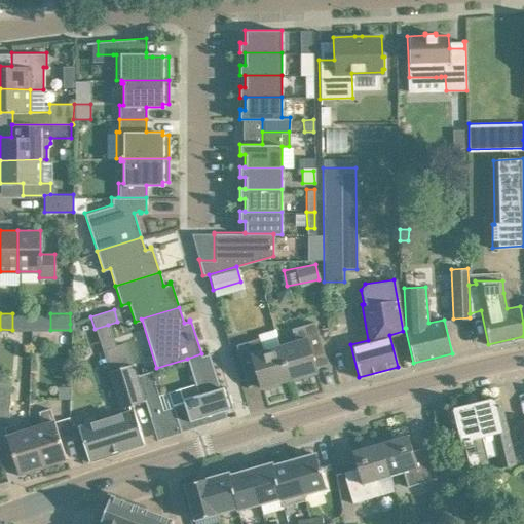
[(294,340),(278,345),(288,379),(315,371),(312,359),(324,356),(319,336),(313,321),(290,328),(294,340)]
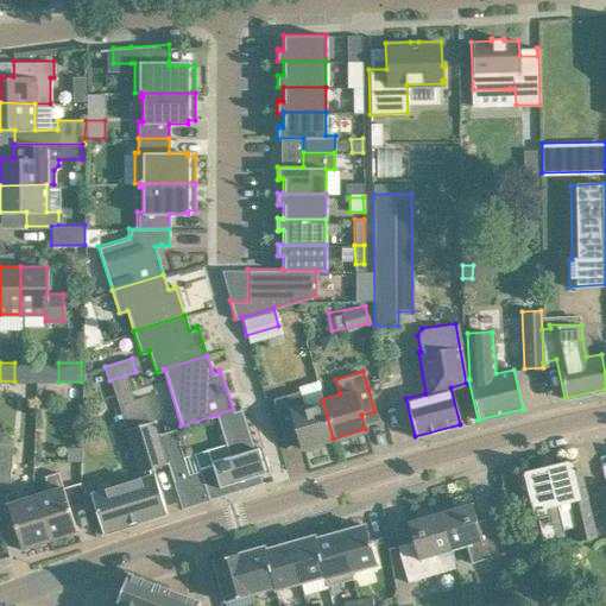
[(333,439),(322,399),(316,379),(298,385),(300,390),(272,397),(283,437),(297,434),(301,447),(333,439)]
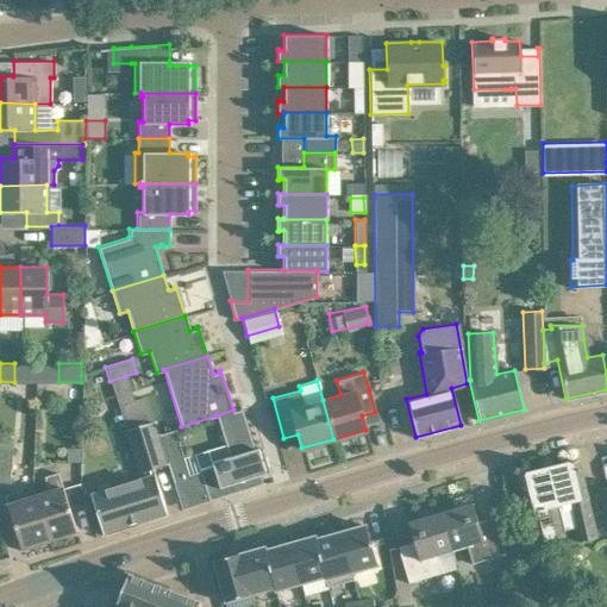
[(132,401),(117,406),(124,429),(151,420),(144,398),(132,401)]
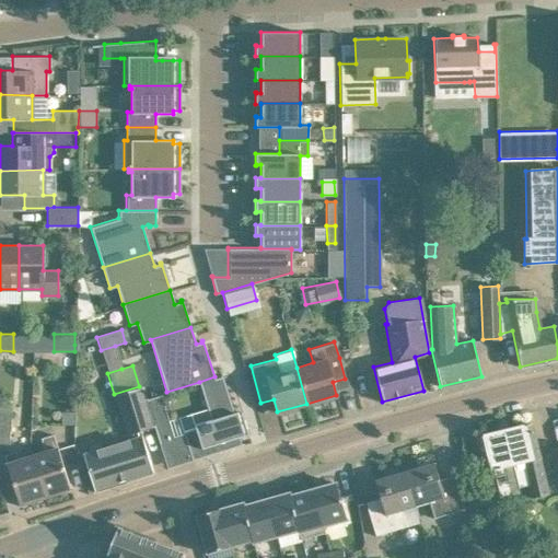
[(199,382),(210,419),(194,425),(195,427),(183,431),(192,460),(243,443),(243,442),(240,443),(237,437),(246,433),(247,436),(248,436),(241,411),(240,411),(240,414),(237,415),(236,411),(233,413),(221,374),(220,374),(221,376),(214,379),(214,376),(199,382)]
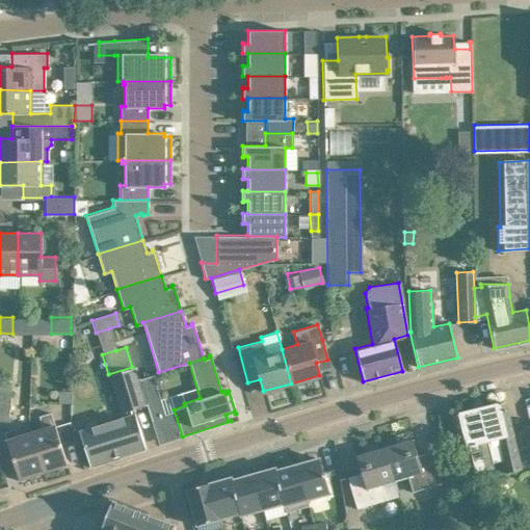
[(136,379),(132,367),(108,374),(118,408),(124,406),(126,415),(96,424),(93,420),(83,423),(84,428),(78,430),(83,446),(89,466),(144,449),(144,448),(133,408),(144,405),(144,404),(136,379)]
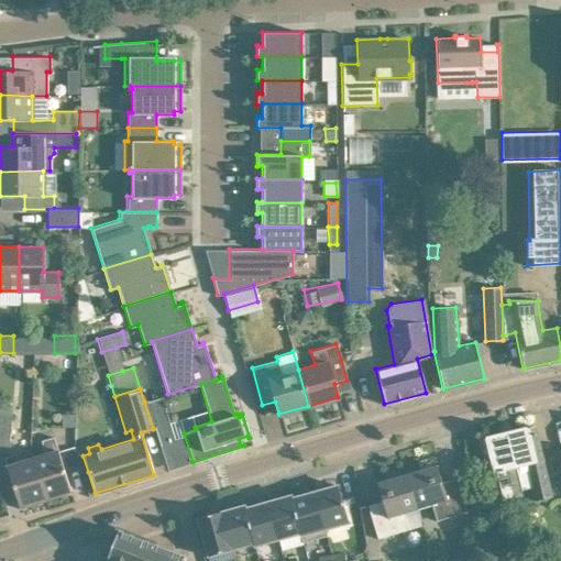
[(161,396),(144,402),(153,428),(154,428),(160,444),(161,444),(161,443),(174,439),(161,396)]
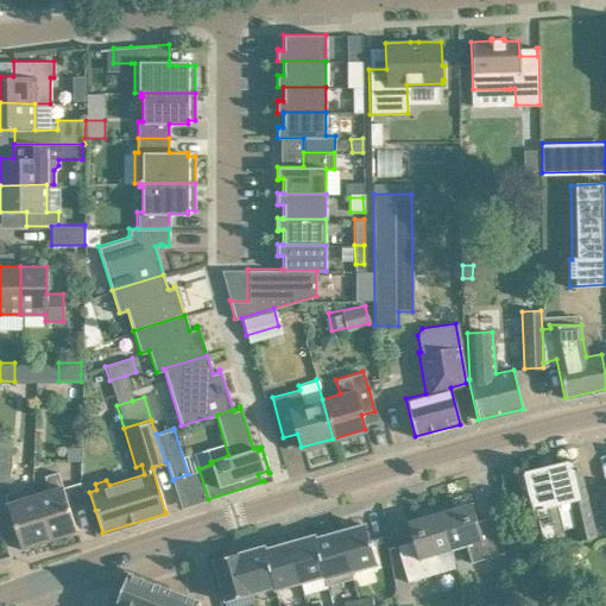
[(0,480),(8,481),(11,446),(0,444),(0,480)]
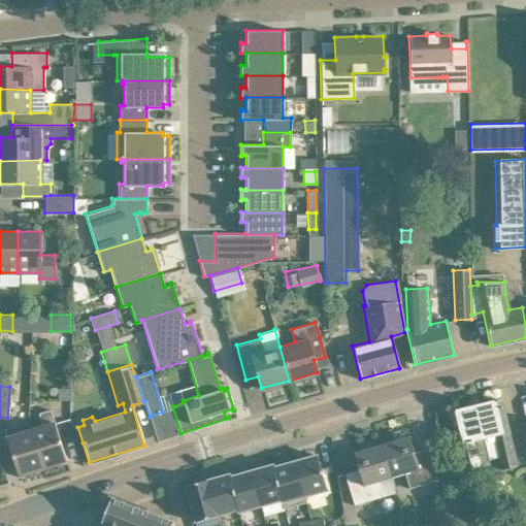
[(499,398),(473,404),(482,438),(483,438),(487,459),(499,456),(502,466),(515,464),(513,455),(507,432),(504,419),(499,398)]
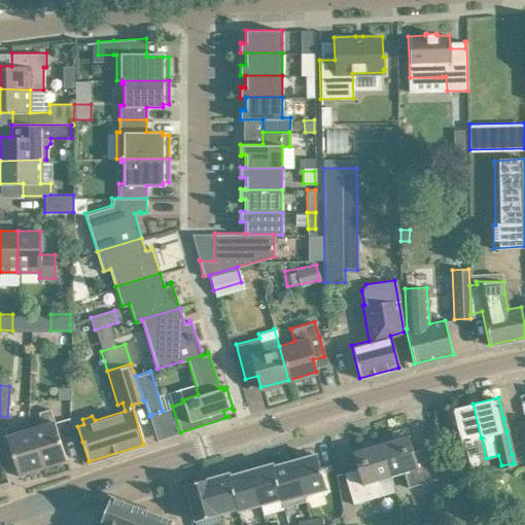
[(481,438),(473,404),(448,410),(453,430),(462,467),(487,461),(486,458),(482,438),(481,438)]
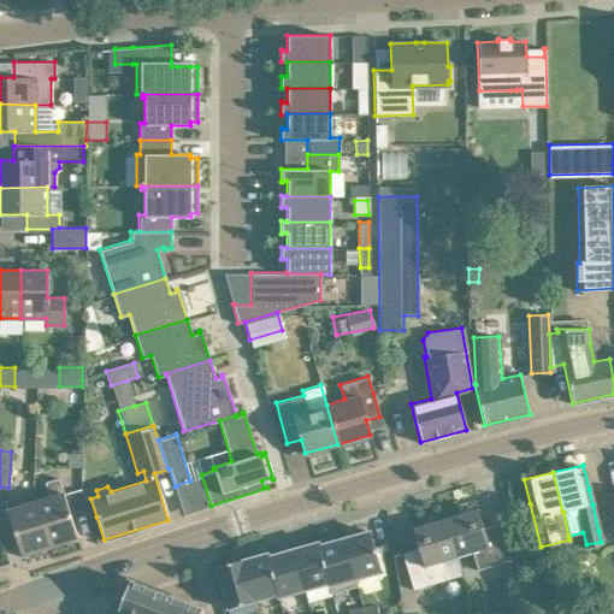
[(48,496),(34,501),(48,547),(77,538),(58,477),(43,482),(48,496)]
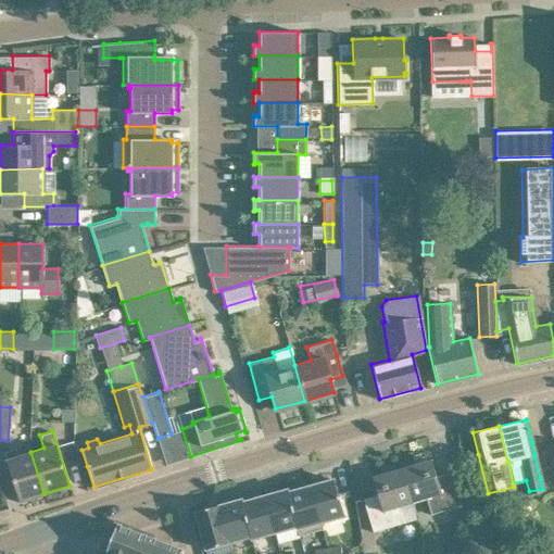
[(43,493),(30,452),(17,456),(15,448),(3,451),(19,501),(43,493)]
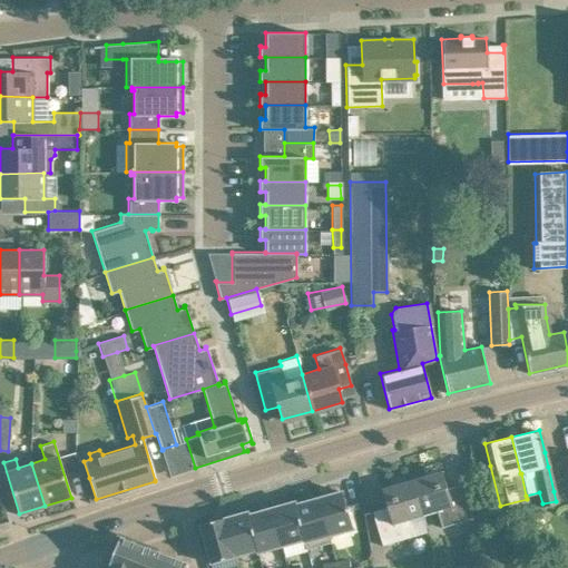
[(441,470),(411,479),(421,515),(436,510),(440,527),(471,518),(461,483),(459,483),(460,490),(448,493),(441,470)]
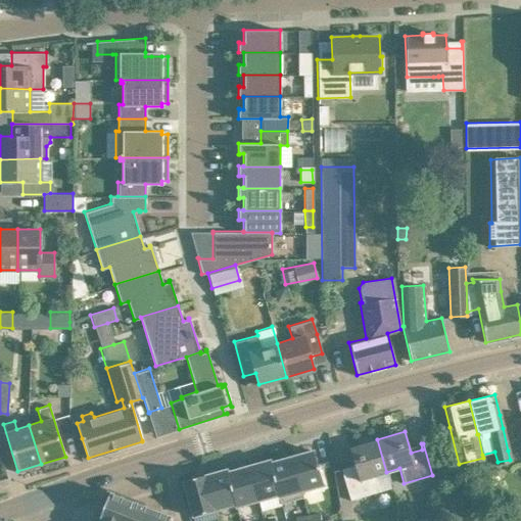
[(342,468),(340,468),(350,500),(378,491),(373,476),(386,472),(377,439),(349,448),(356,469),(344,473),(342,468)]
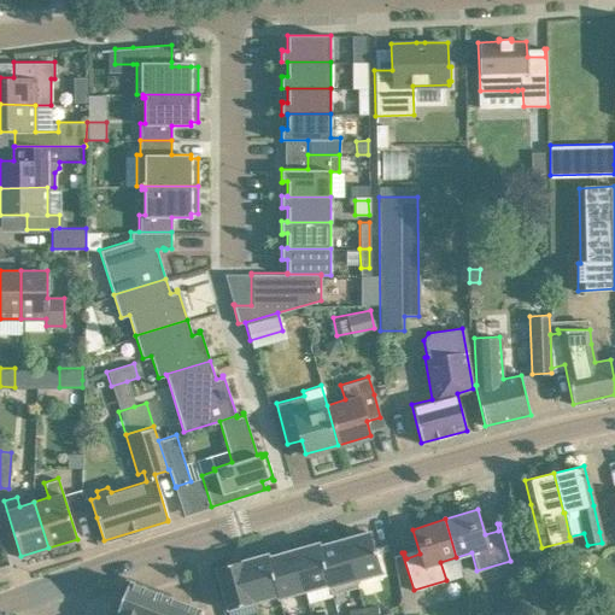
[(369,531),(344,538),(355,579),(356,579),(380,572),(369,531)]
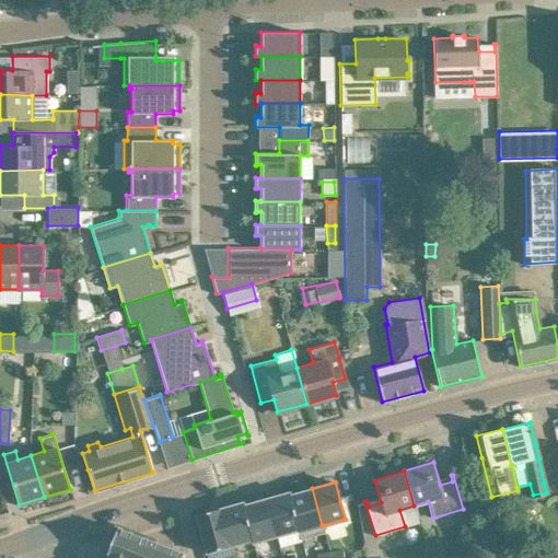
[(322,525),(312,488),(289,495),(299,530),(298,530),(300,538),(324,532),(323,525),(322,525)]
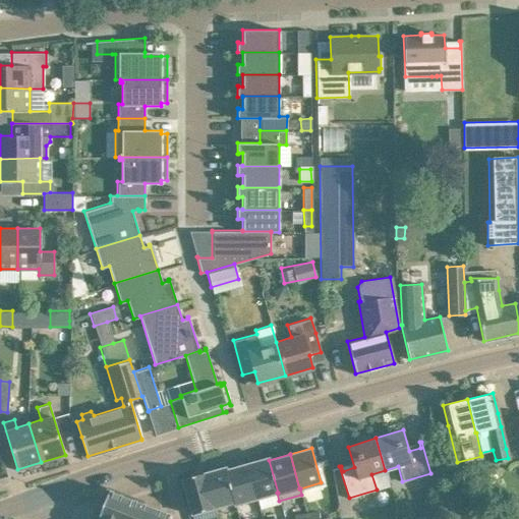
[(278,493),(269,460),(268,457),(246,463),(256,499),(277,493),(278,493)]
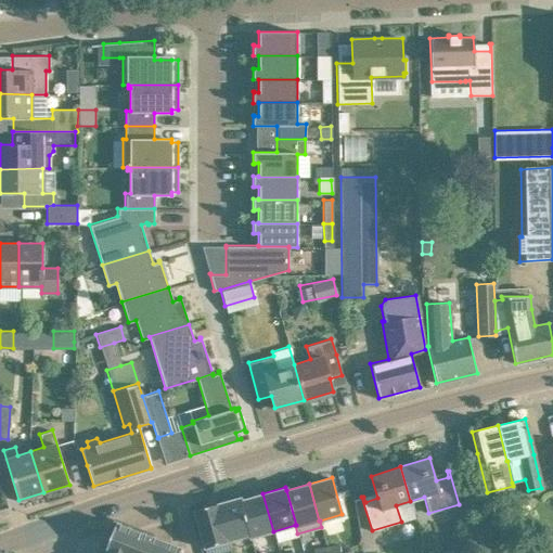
[(273,531),(262,493),(241,500),(240,500),(249,535),(248,535),(249,538),(273,531)]
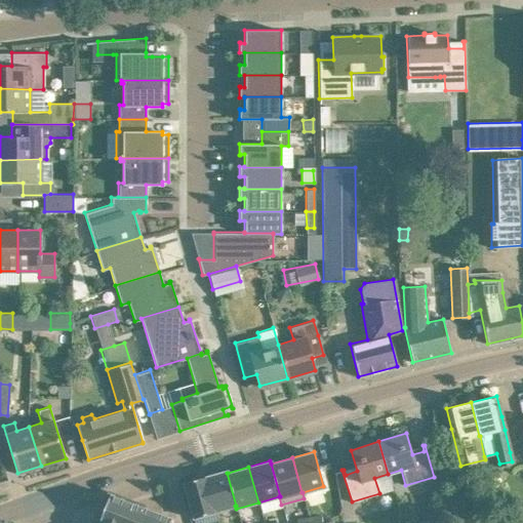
[(236,506),(227,473),(228,473),(227,471),(204,477),(214,512),(235,506),(236,506)]
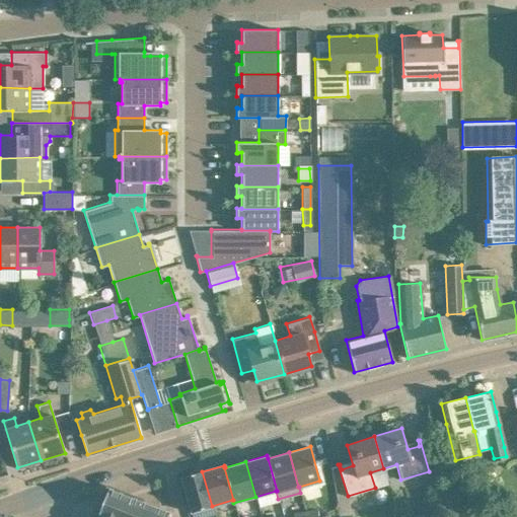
[(212,506),(202,471),(180,477),(191,512),(212,506)]
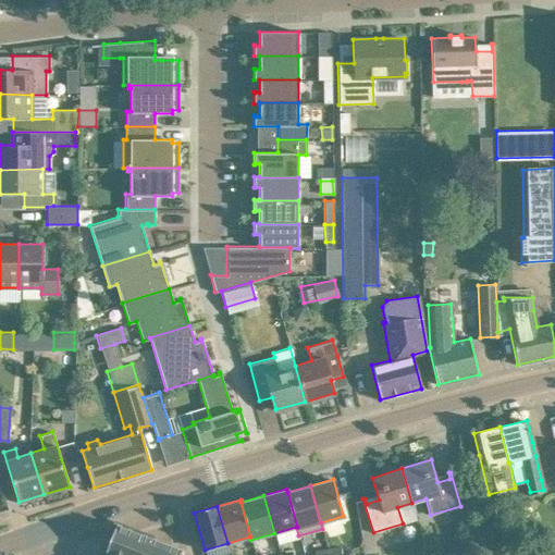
[(180,554),(182,550),(115,525),(103,554),(180,554)]
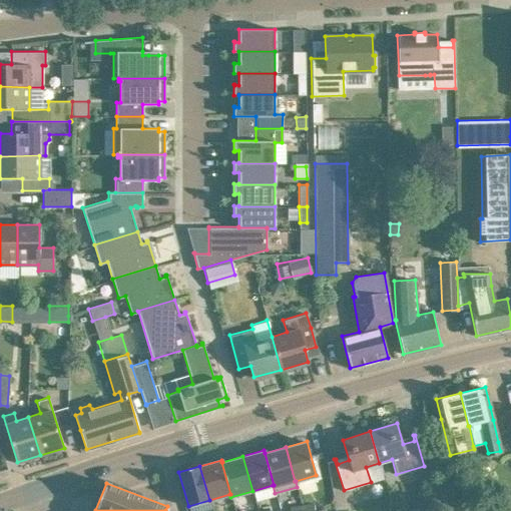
[(313,502),(301,504),(302,510),(309,510),(314,510),(313,502)]
